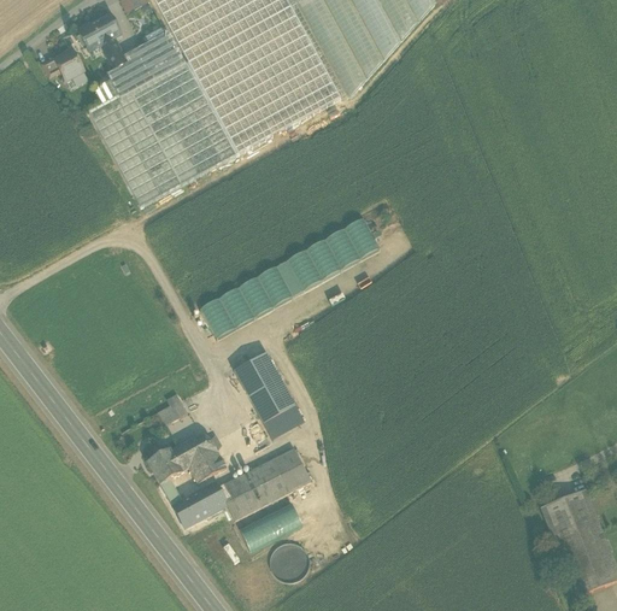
[(151,0),(178,48),(184,62),(189,59),(238,151),(291,122),(241,30),(224,0),(151,0)]
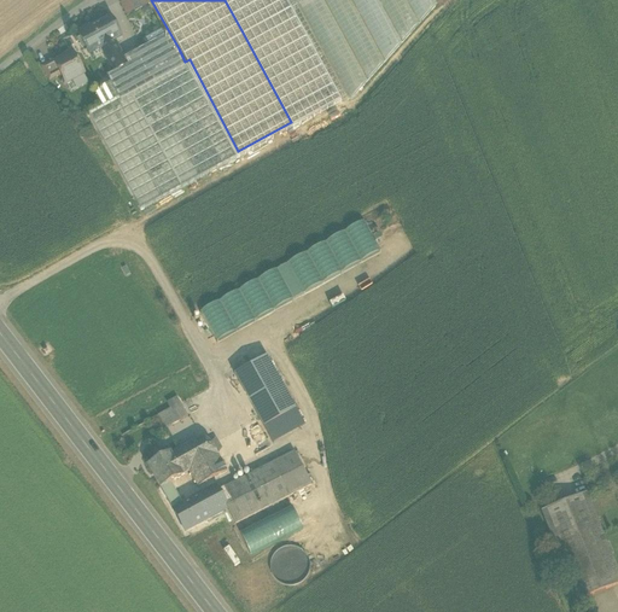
[(225,0),(242,30),(297,0),(298,0),(225,0)]
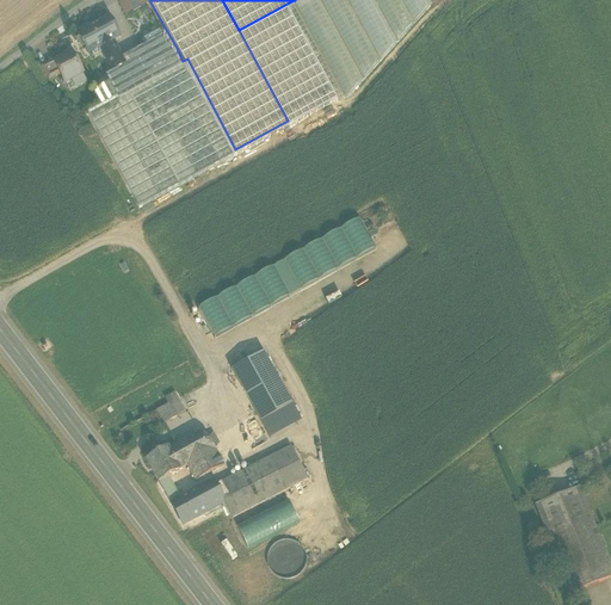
[(294,0),(239,30),(288,121),(291,127),(346,96),(294,0)]
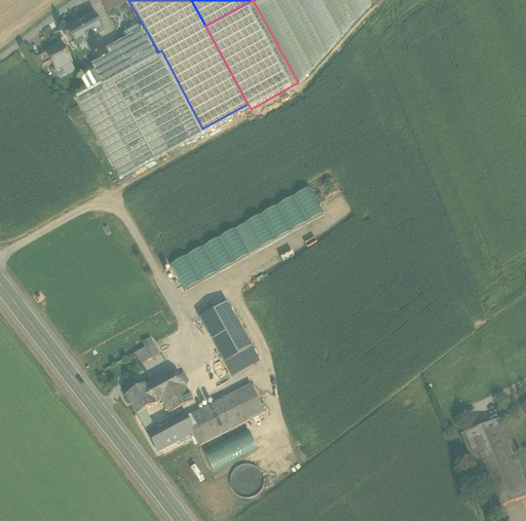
[(299,82),(357,20),(352,12),(345,0),(254,0),(299,82)]
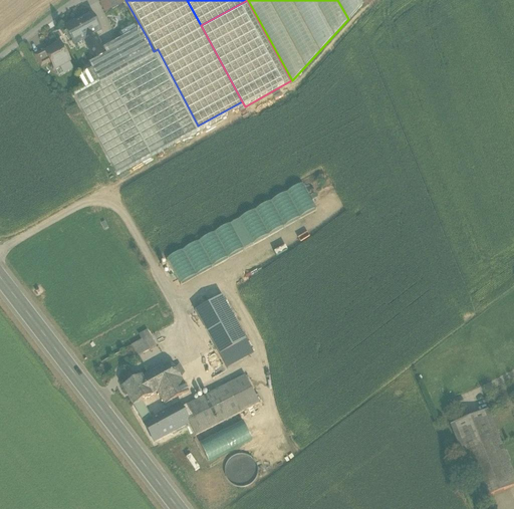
[(337,0),(344,12),(364,2),(363,0),(337,0)]
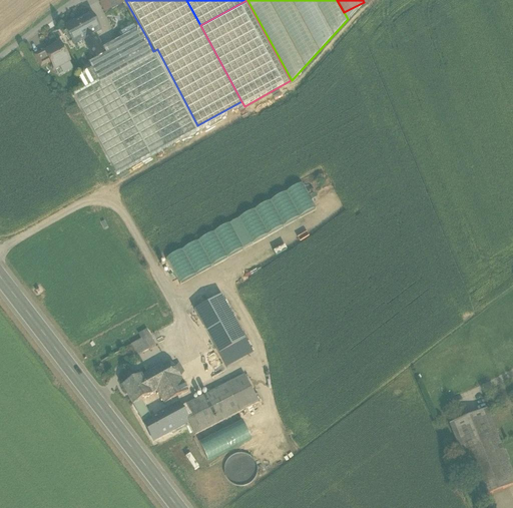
[(76,18),(74,19),(82,35),(83,37),(95,30),(102,26),(92,9),(76,18)]
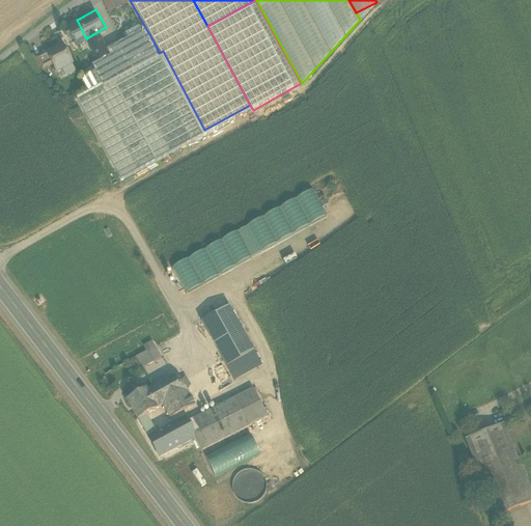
[(78,17),(65,23),(75,42),(85,36),(77,20),(79,19),(78,17)]
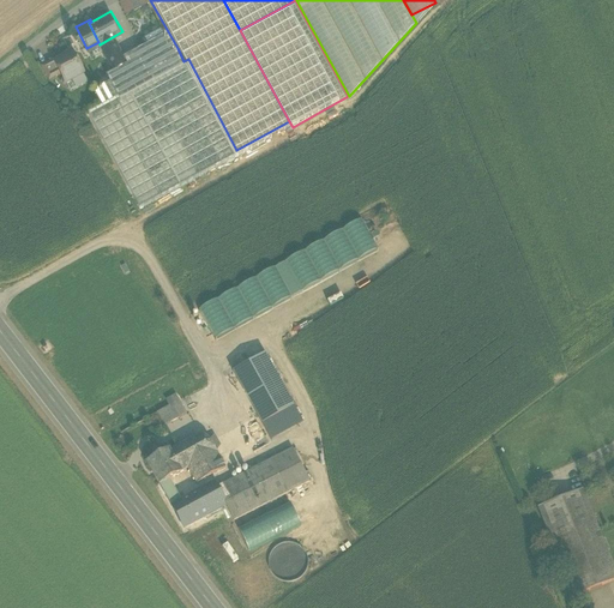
[(114,36),(101,43),(114,66),(120,64),(126,60),(122,53),(114,36)]
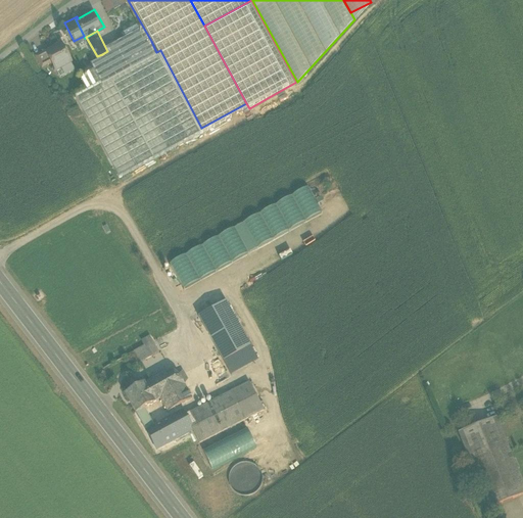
[(142,31),(121,43),(127,54),(148,43),(142,31)]
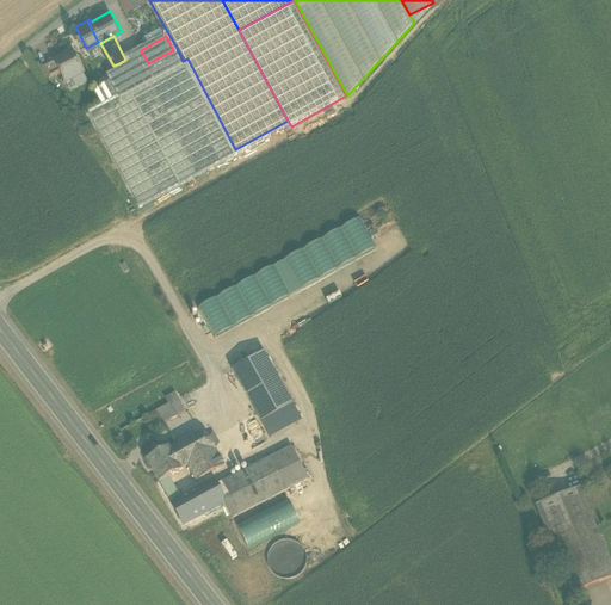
[(119,63),(105,71),(109,76),(117,91),(119,96),(155,76),(148,63),(141,50),(137,44),(122,53),(125,60),(119,63)]
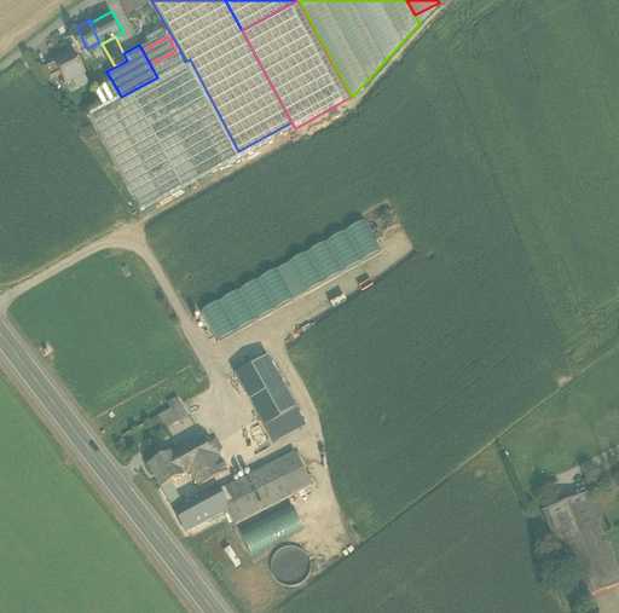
[(69,47),(65,50),(63,55),(56,58),(56,59),(62,69),(63,73),(62,76),(64,79),(68,80),(70,79),(71,75),(84,69),(71,47),(69,47)]
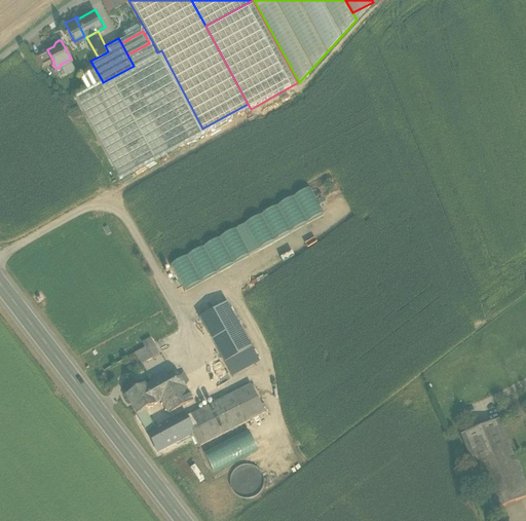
[(149,43),(127,54),(134,66),(157,52),(152,41),(149,43)]
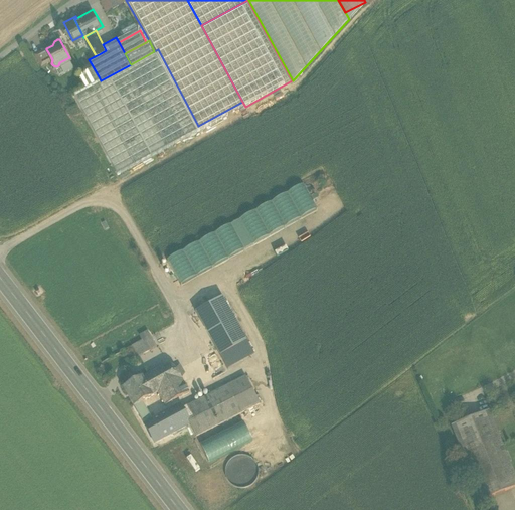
[(45,46),(34,51),(41,63),(51,57),(46,49),(46,48),(45,46)]
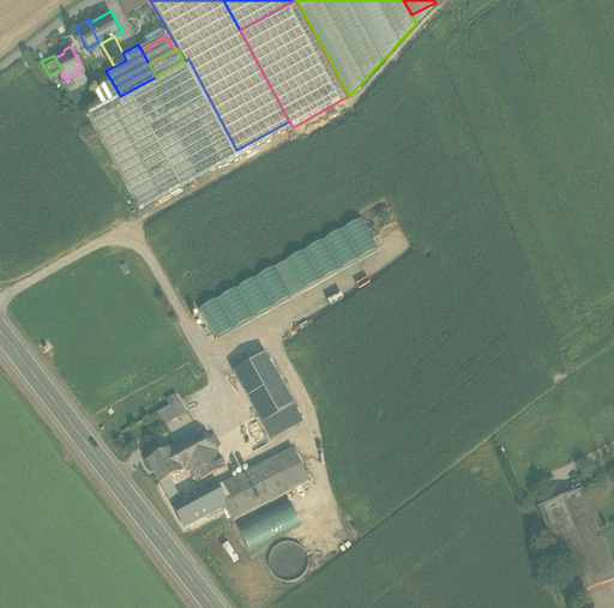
[(156,77),(120,96),(118,91),(101,101),(88,108),(139,203),(236,150),(188,59),(184,61),(156,77)]
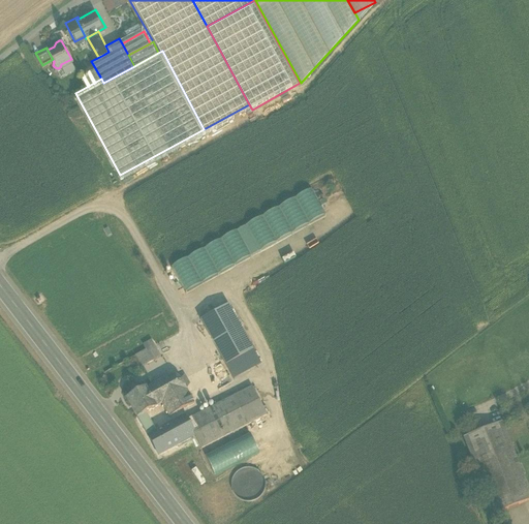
[(94,66),(81,73),(87,87),(101,79),(94,66)]
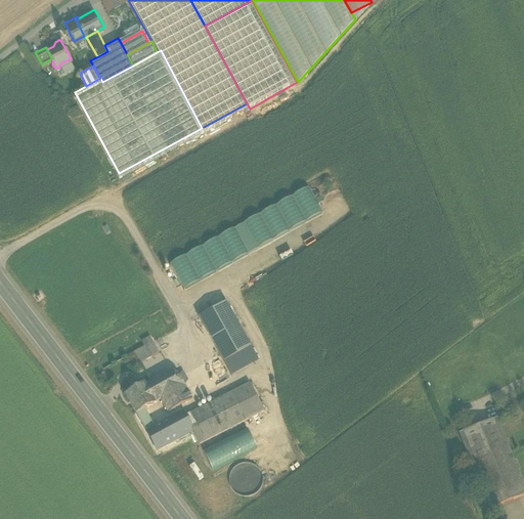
[(211,126),(197,131),(200,139),(214,135),(211,126)]
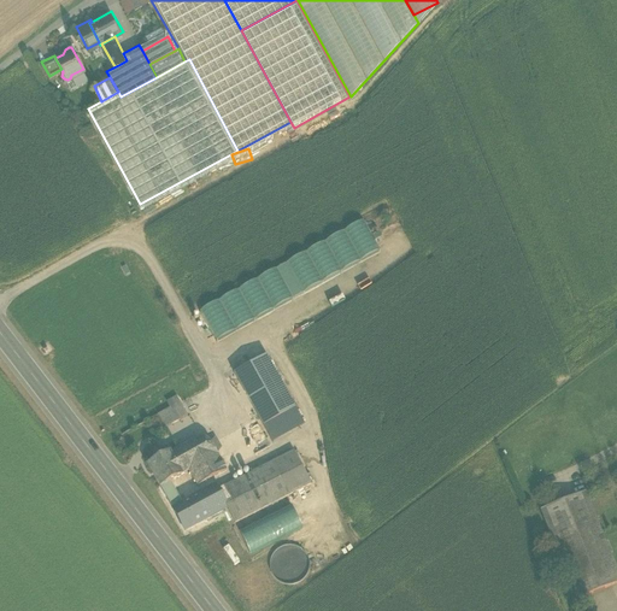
[(363,216),(287,259),(303,288),(380,246),(363,216)]
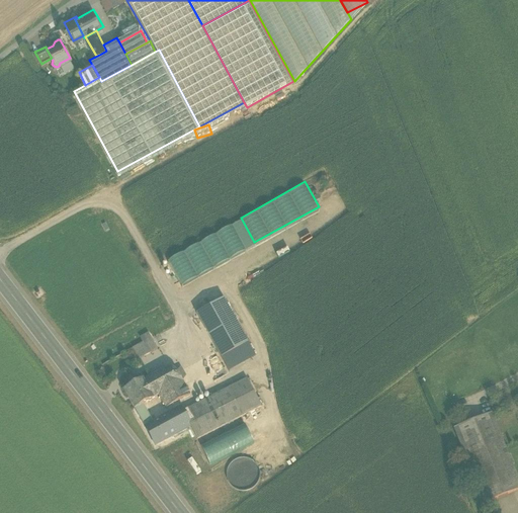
[(232,222),(168,257),(175,270),(181,282),(246,247),(232,222)]
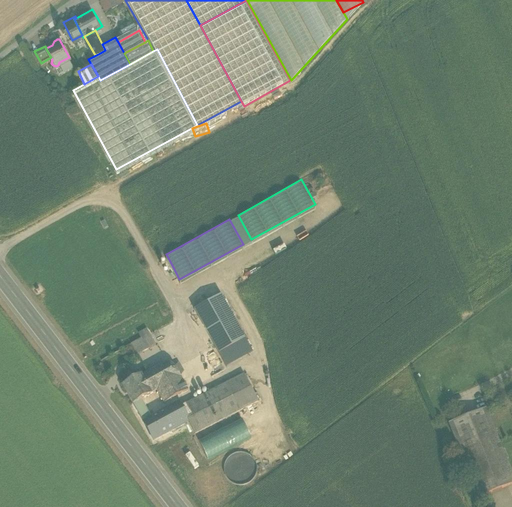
[(166,254),(159,258),(166,271),(173,267),(166,254)]
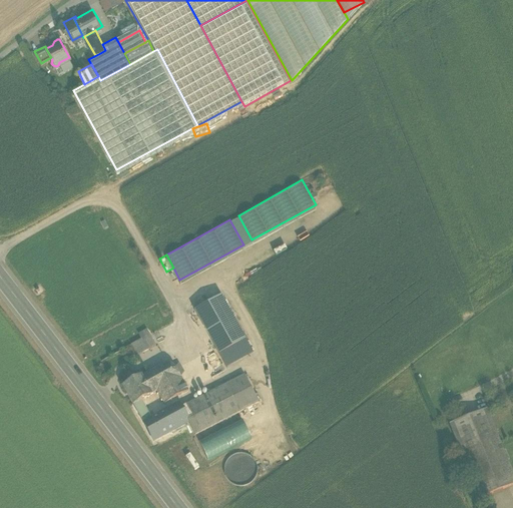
[(245,336),(221,292),(194,306),(219,350),(245,336)]
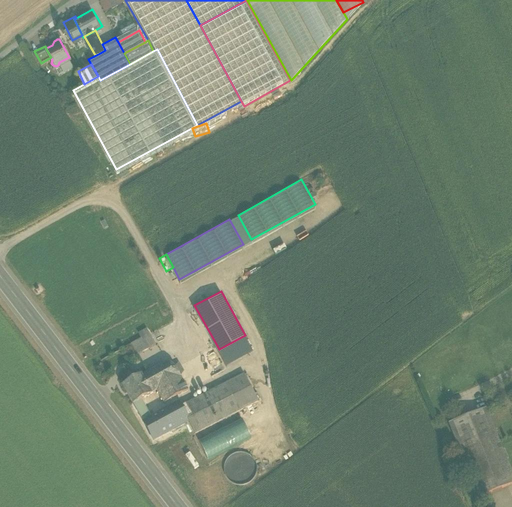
[(156,341),(150,330),(143,333),(149,344),(156,341)]
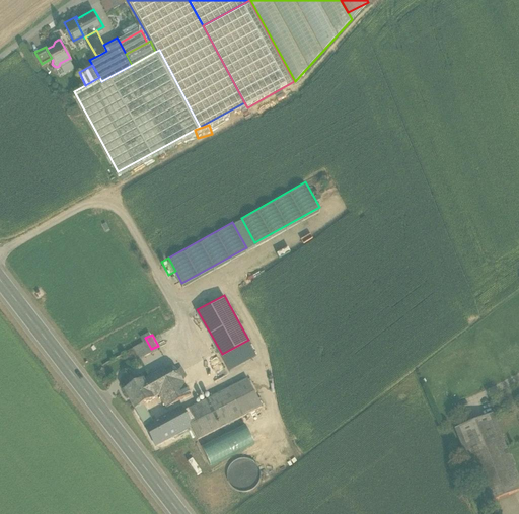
[(145,338),(133,345),(139,356),(151,349),(145,338)]
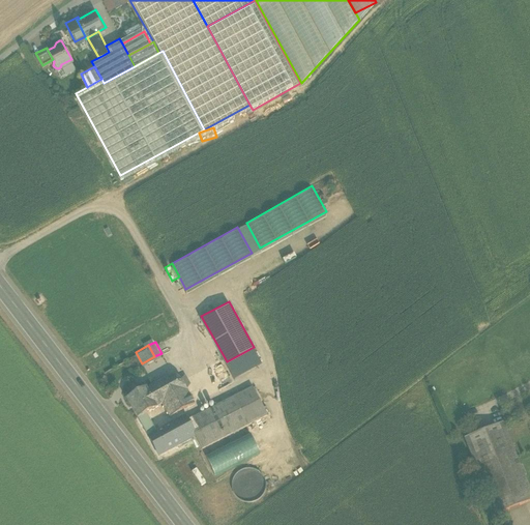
[(181,377),(173,370),(145,385),(156,404),(163,400),(170,412),(195,399),(185,382),(183,378),(181,377)]
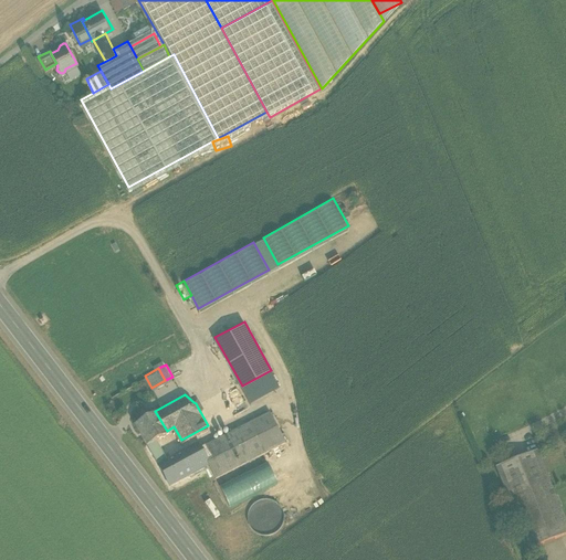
[(199,398),(194,402),(196,403),(198,408),(203,405),(199,398)]
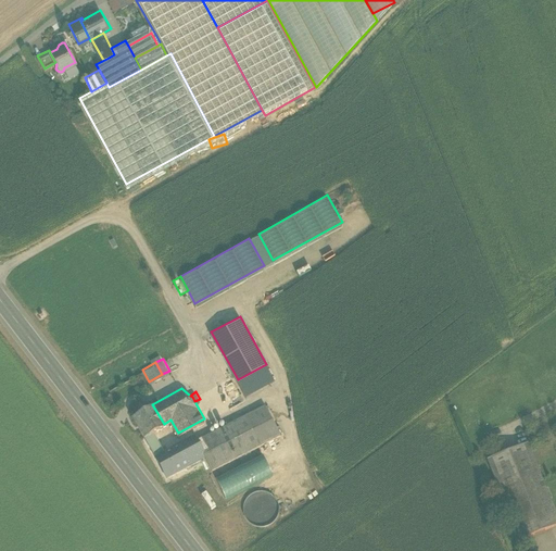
[(265,402),(245,412),(261,441),(280,431),(265,402)]
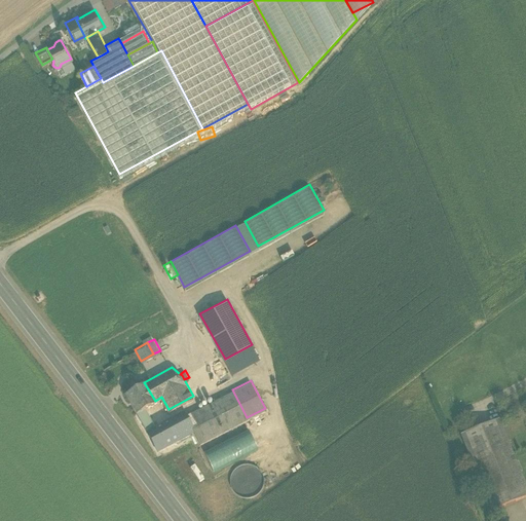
[(144,381),(126,392),(137,410),(146,405),(155,401),(144,382),(144,381)]
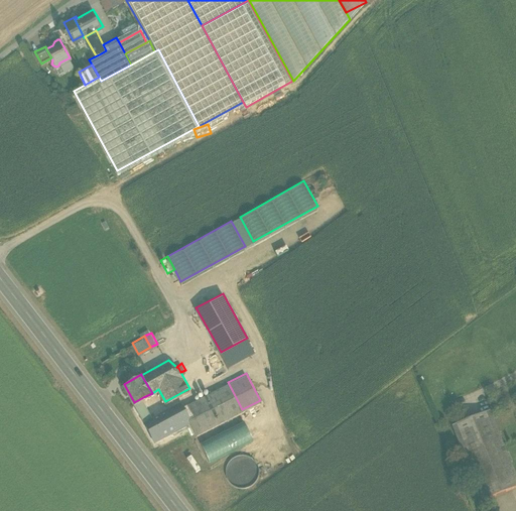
[(228,382),(182,405),(190,419),(197,432),(242,409),(228,382)]
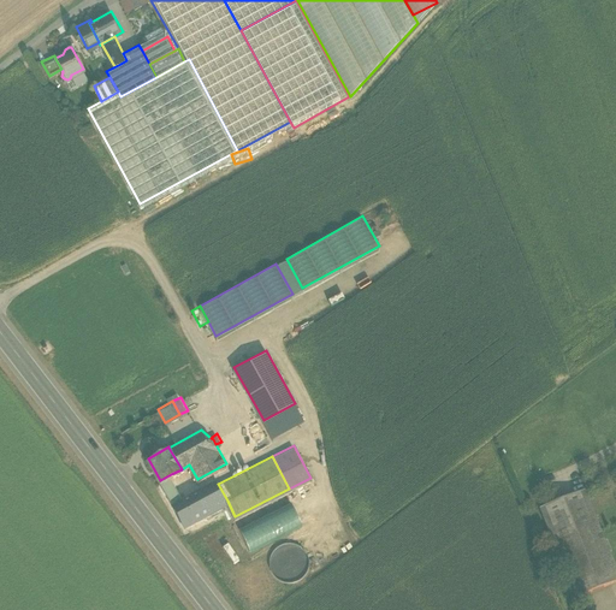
[(171,474),(160,480),(172,502),(184,496),(171,474)]
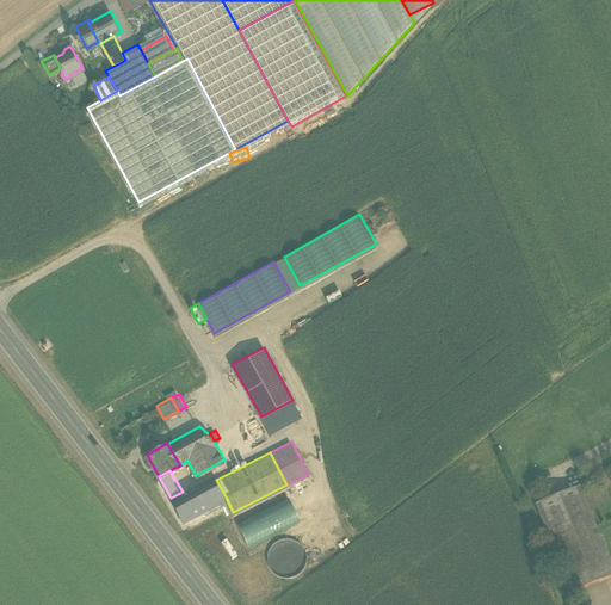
[(183,492),(171,498),(183,518),(226,497),(216,480),(214,476),(183,492)]
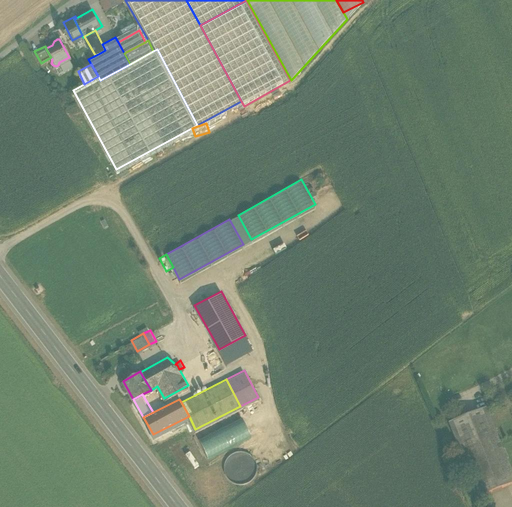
[(485,404),(448,419),(478,493),(511,479),(511,469),(508,460),(506,455),(499,437),(485,404)]
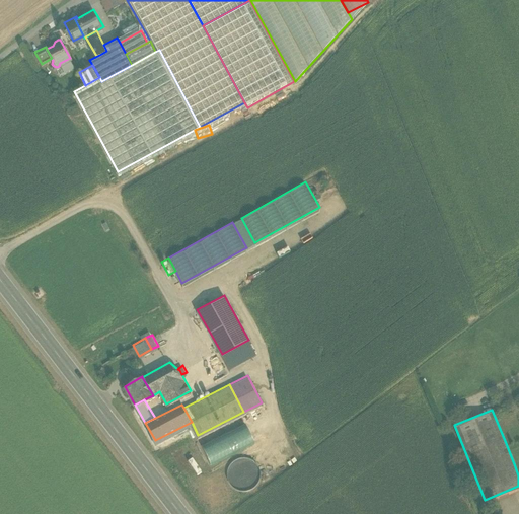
[(210,459),(247,441),(239,423),(201,442),(210,459)]
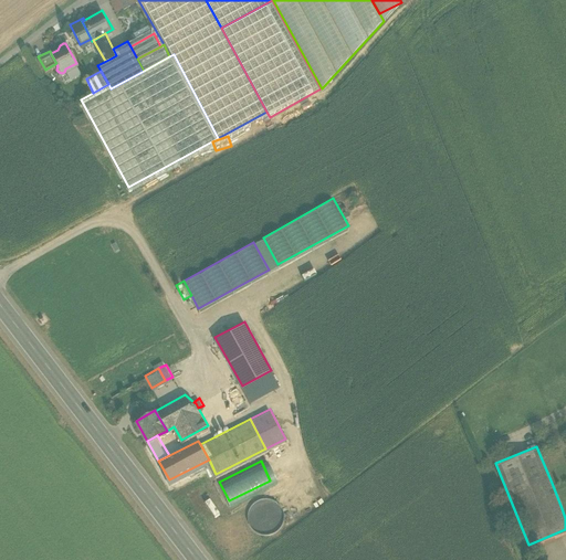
[(565,477),(552,483),(559,503),(565,499),(565,477)]
